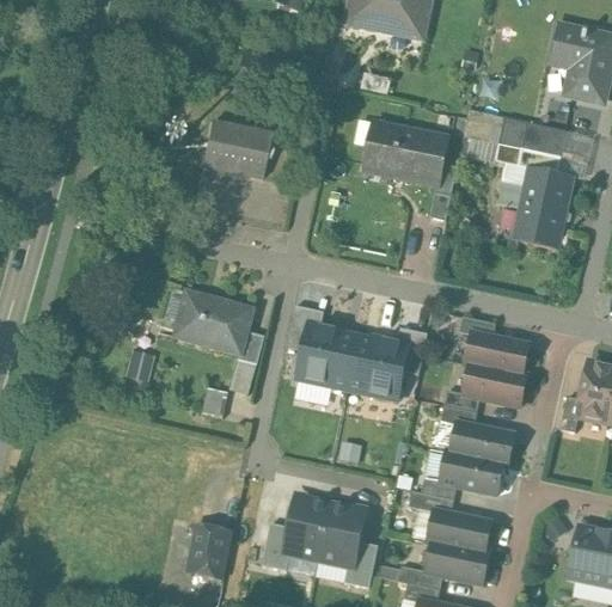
[(244,0),(297,11),(299,0),(244,0)]
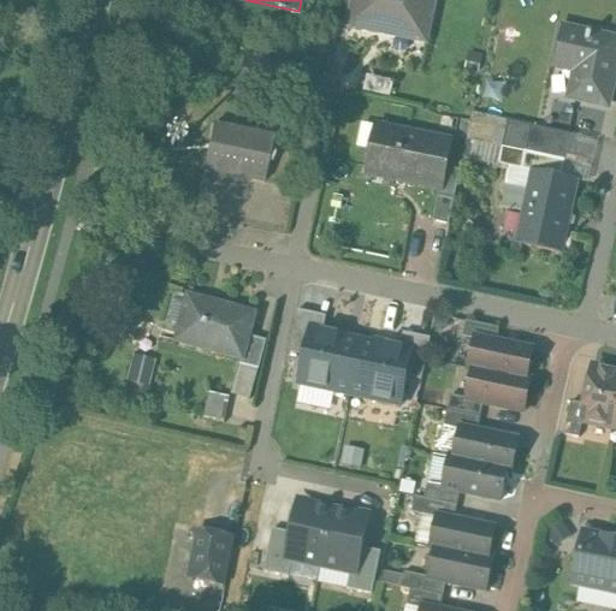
[(338,0),(333,25),(348,29),(349,22),(348,22),(353,0),(338,0)]
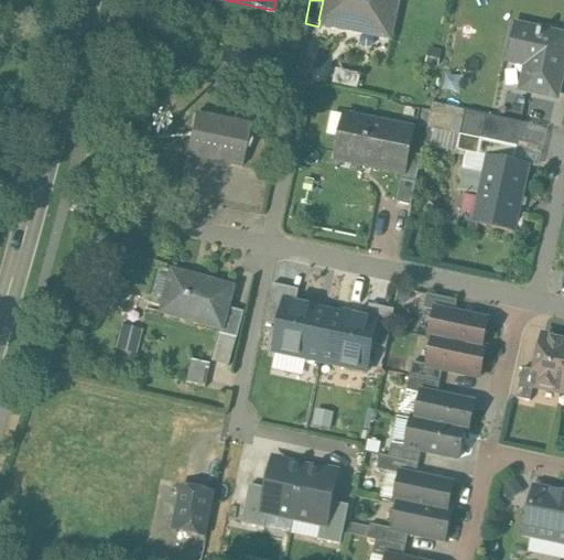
[(323,0),(318,20),(320,20),(351,27),(353,22),(390,31),(396,0),(323,0)]
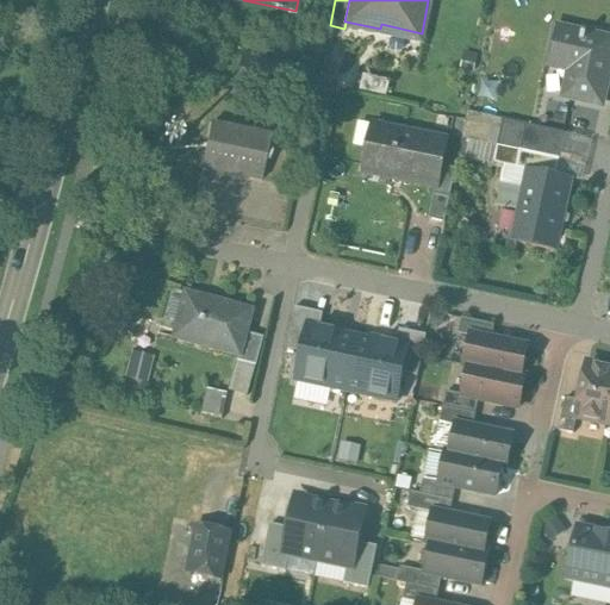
[(609,58),(609,35),(556,24),(551,51),(572,56),(564,93),(601,100),(609,58)]
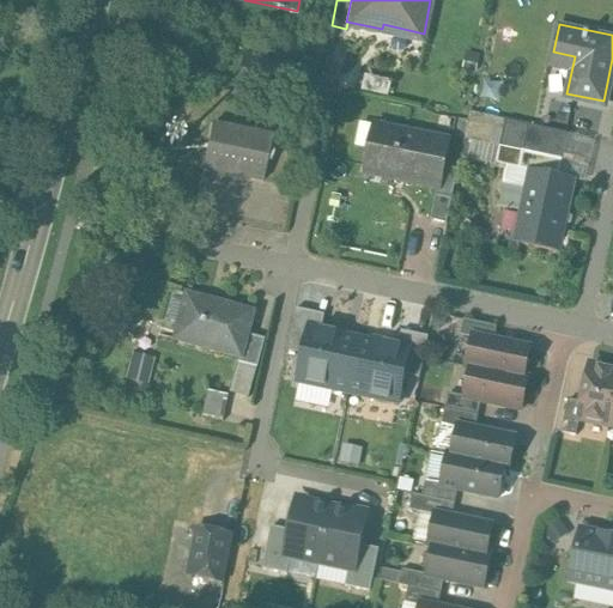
[(272,133),(211,120),(201,165),(262,178),(272,133)]
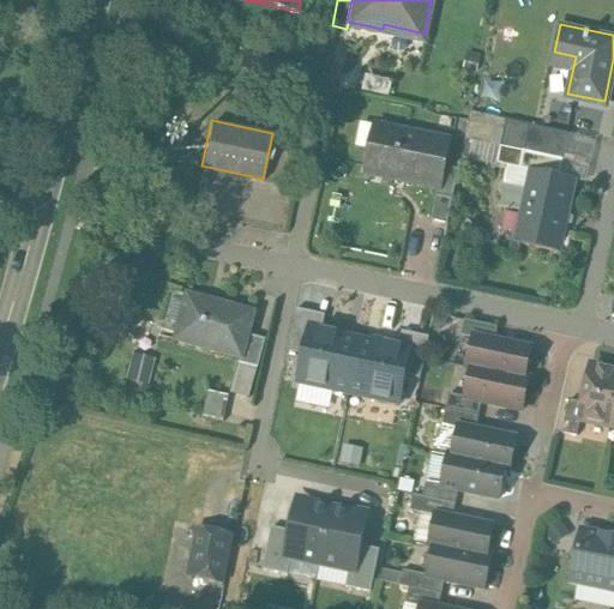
[(450,137),(374,121),(365,170),(438,186),(439,186),(444,163),(450,137)]
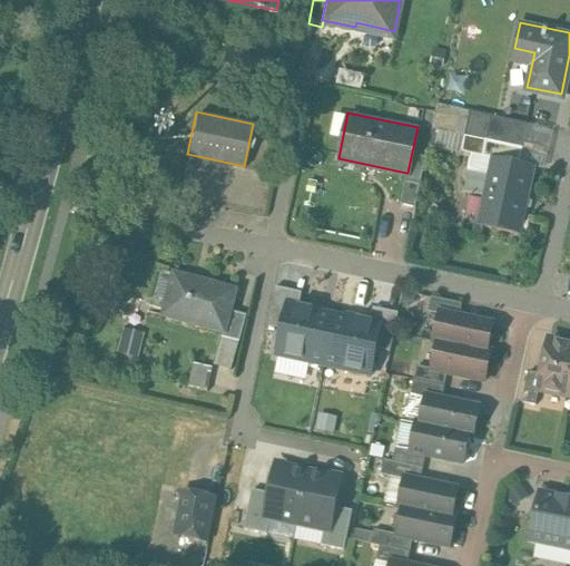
[(528,120),(491,113),(485,137),(522,145),(528,120)]
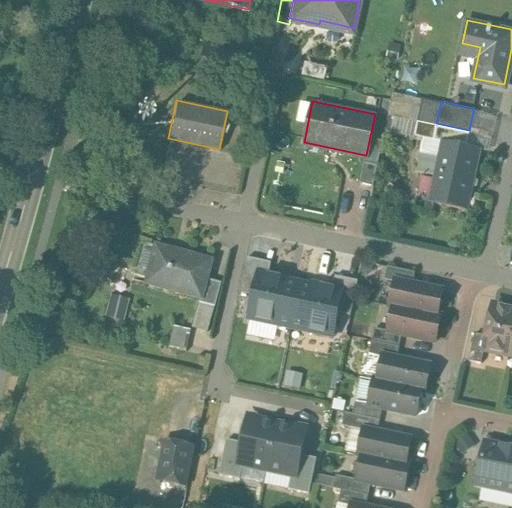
[(469,130),(436,123),(433,138),(441,139),(441,138),(466,143),(469,130)]
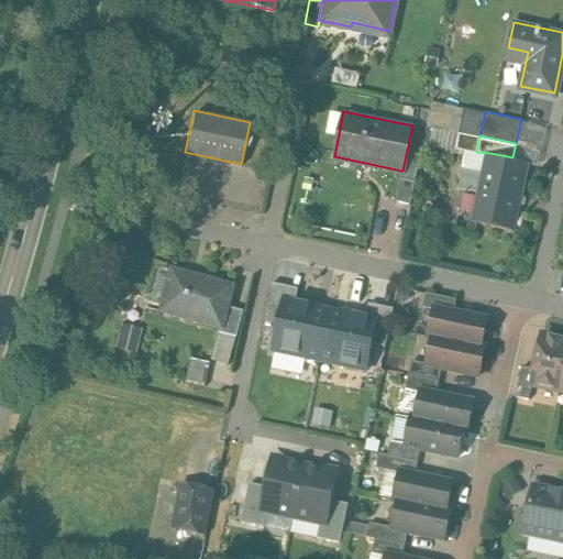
[(407,150),(403,171),(401,171),(395,198),(410,203),(420,153),(407,150)]
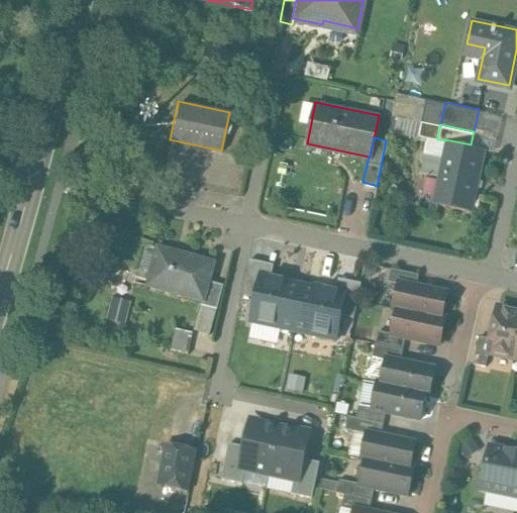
[(471,144),(445,139),(445,140),(432,201),(472,210),(486,148),(471,144)]
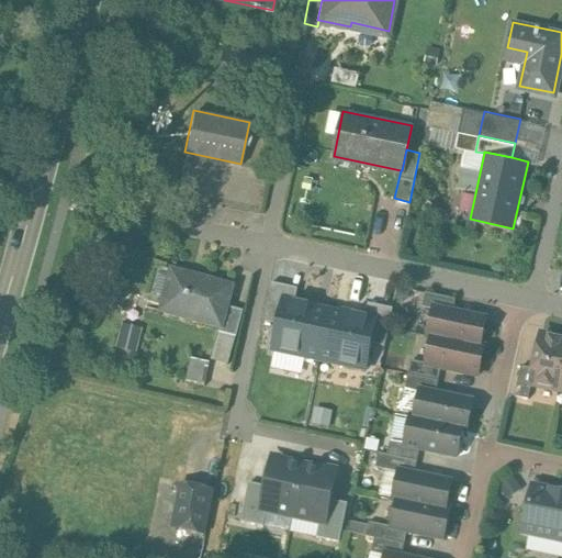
[(233,283),(170,266),(159,308),(220,325),(221,325),(227,302),(233,283)]
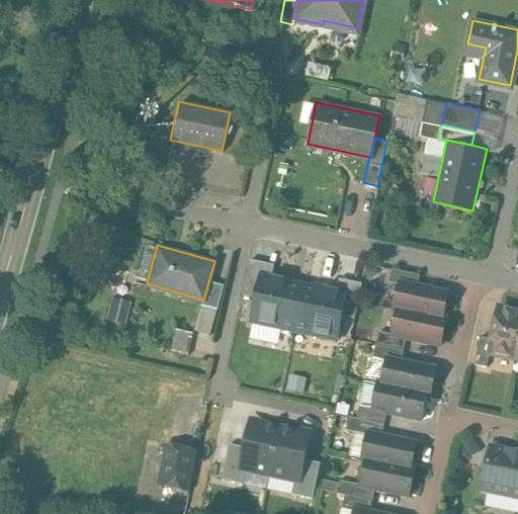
[(250,257),(242,292),(258,296),(253,320),(293,329),(304,281),(272,275),(275,262),(250,257)]
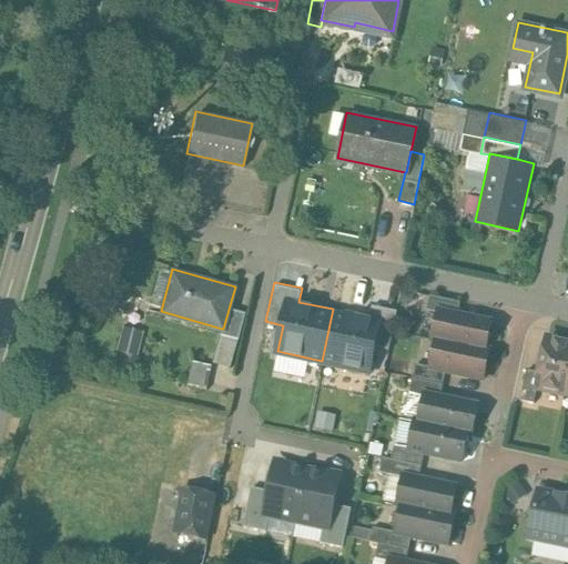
[(460,300),(429,293),(426,306),(437,310),(438,309),(457,312),(460,300)]
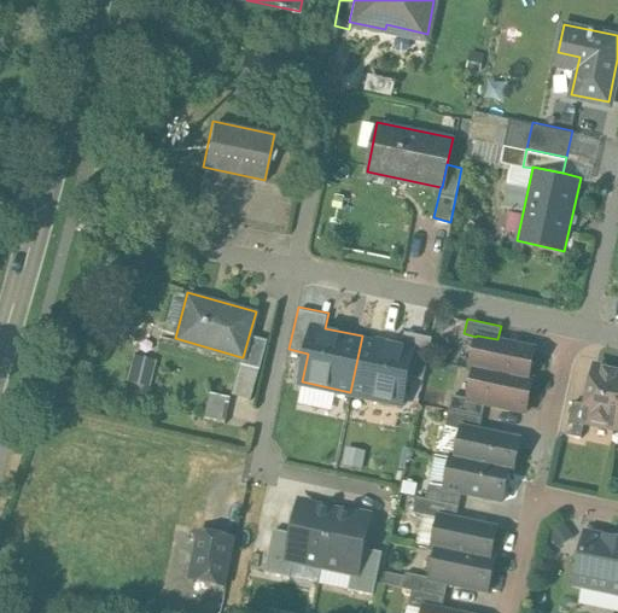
[(401,344),(362,336),(350,392),(402,403),(408,374),(423,378),(431,336),(404,330),(401,344)]
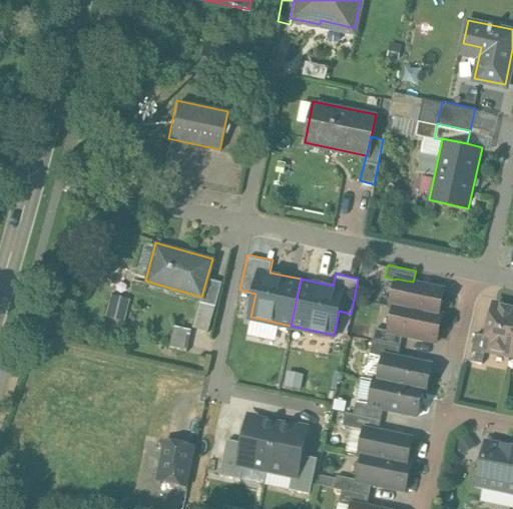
[(221,281),(207,276),(201,297),(200,297),(199,300),(215,304),(221,281)]
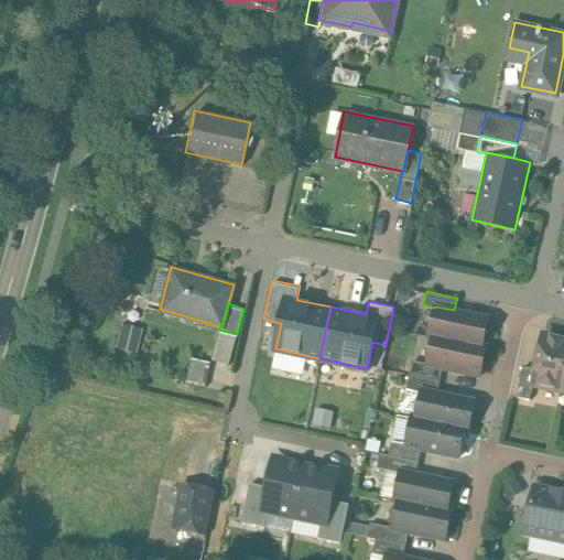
[(454,310),(435,307),(434,308),(429,334),(485,346),(485,345),(481,344),(487,318),(454,310)]
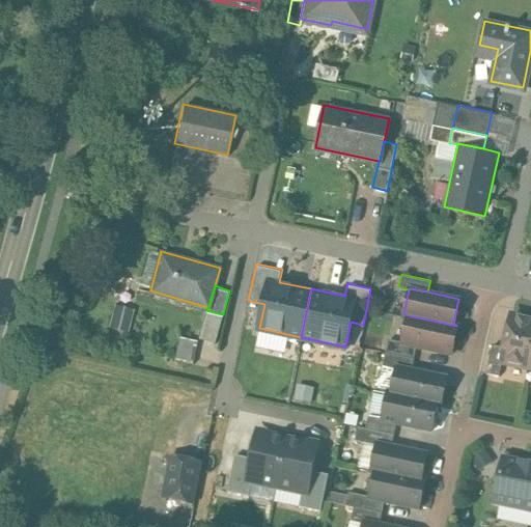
[(112,301),(108,323),(128,327),(132,304),(112,301)]
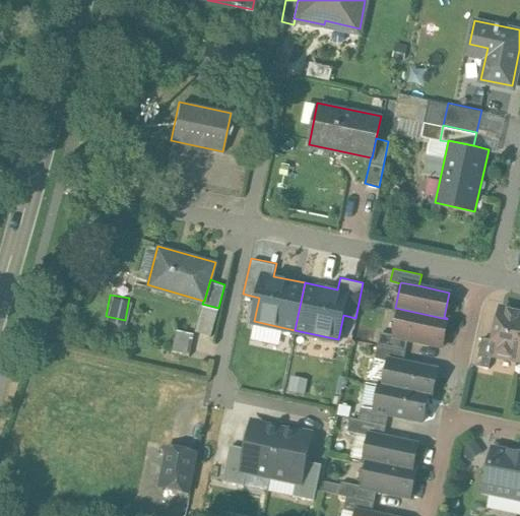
[(202,304),(195,329),(210,334),(218,308),(202,304)]
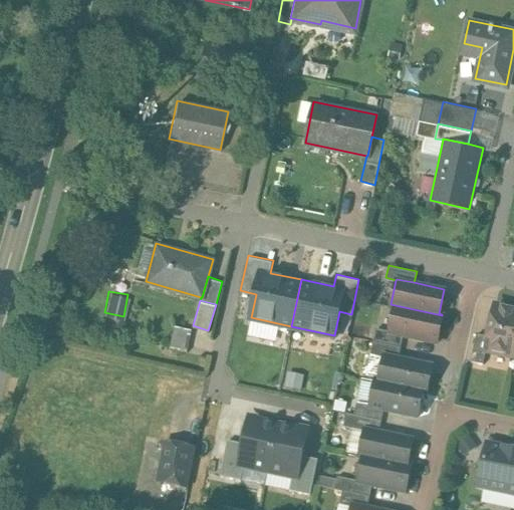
[(513,334),(513,306),(494,303),(488,334),(485,347),(486,348),(510,353),(513,334)]
